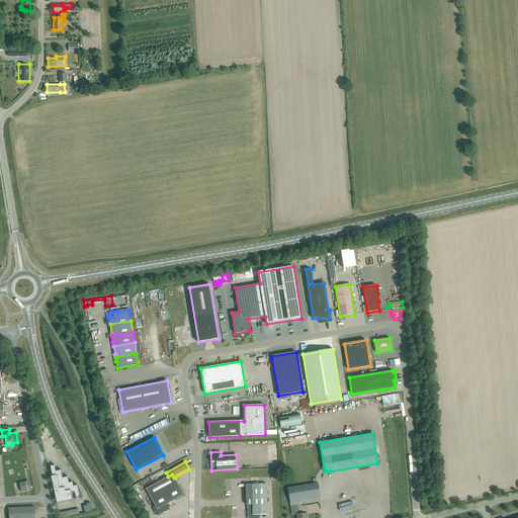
[(61,469),(56,470),(54,464),(50,465),(52,476),(51,476),(57,503),(76,499),(76,497),(79,496),(77,485),(73,486),(72,482),(69,482),(67,476),(62,478),(61,469)]
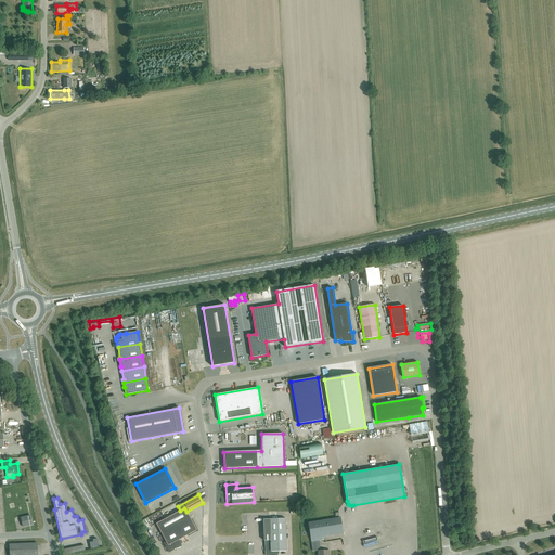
[(180,511),(156,524),(166,542),(165,542),(169,551),(180,545),(178,540),(196,530),(186,512),(184,508),(180,511)]
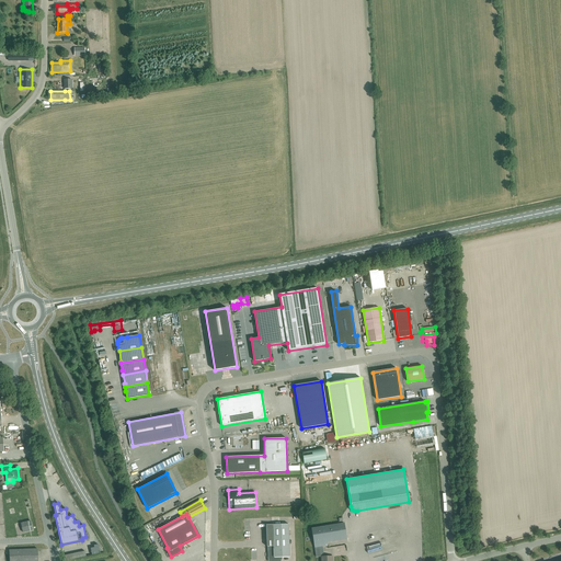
[(33,530),(30,521),(21,523),(23,533),(33,530)]
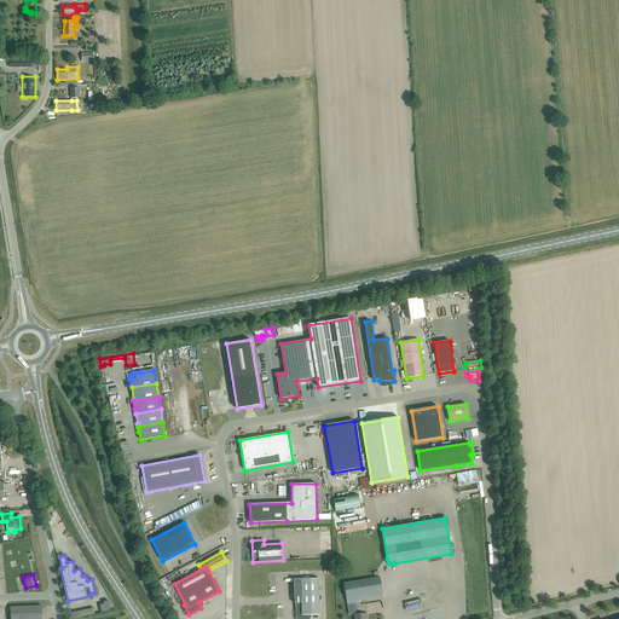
[(380,577),(343,583),(347,605),(360,602),(360,599),(382,595),(380,577)]
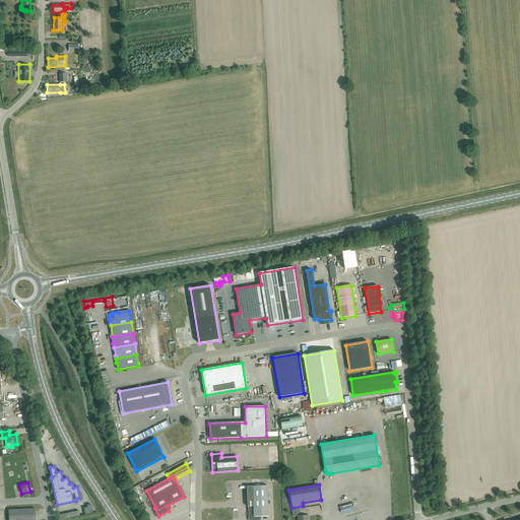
[(268,516),(267,485),(246,486),(247,507),(248,507),(248,519),(259,519),(261,516),(268,516)]
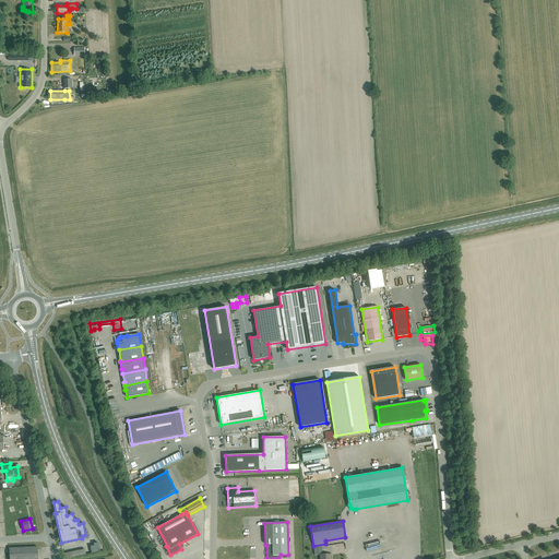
[(37,558),(37,547),(9,548),(9,558),(37,558)]
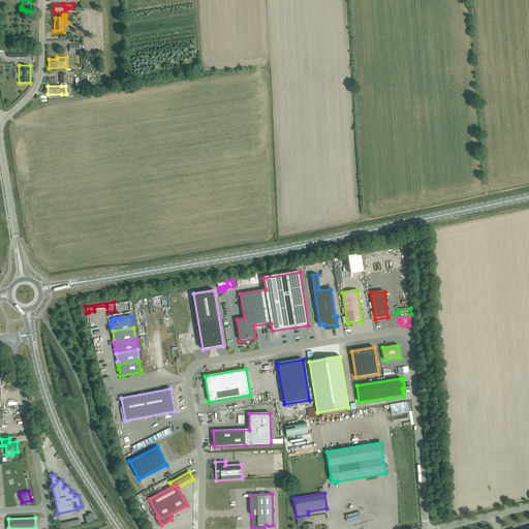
[(61,527),(80,525),(79,518),(61,521),(61,527)]
